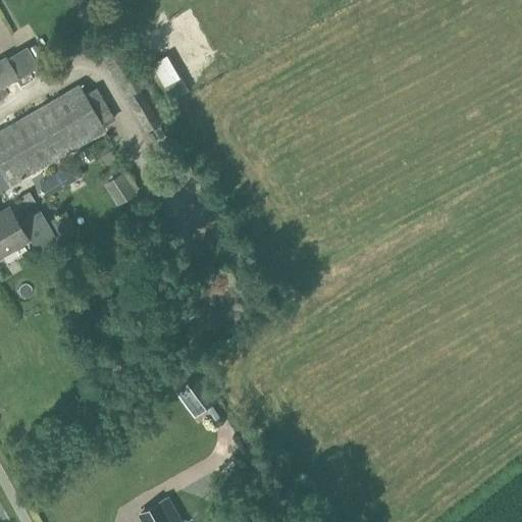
[(172,101),(189,91),(181,77),(179,79),(165,55),(150,64),(172,101)]
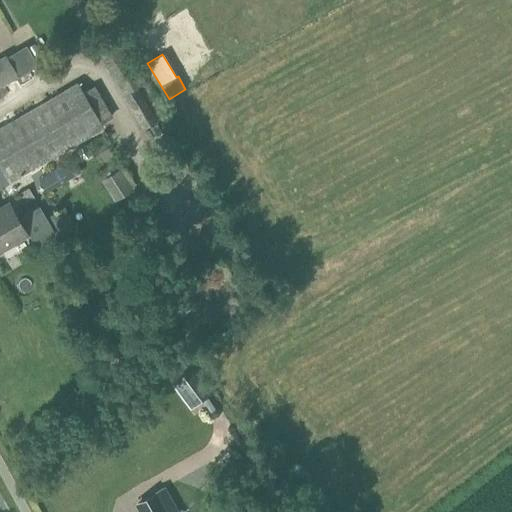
[(0,89),(19,77),(7,57),(0,61),(0,89)]
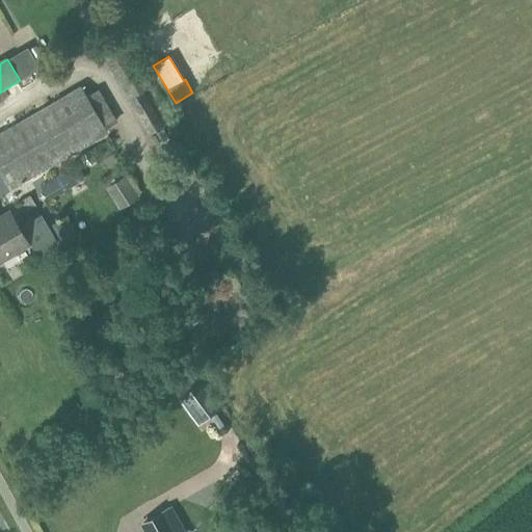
[(80,86),(0,132),(0,196),(108,135),(107,133),(120,125),(99,89),(86,97),(80,86)]
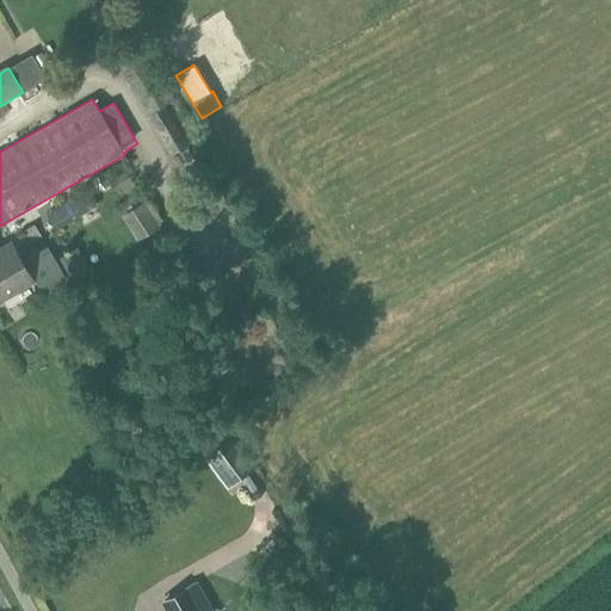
[(167,102),(146,115),(172,159),(192,146),(167,102)]
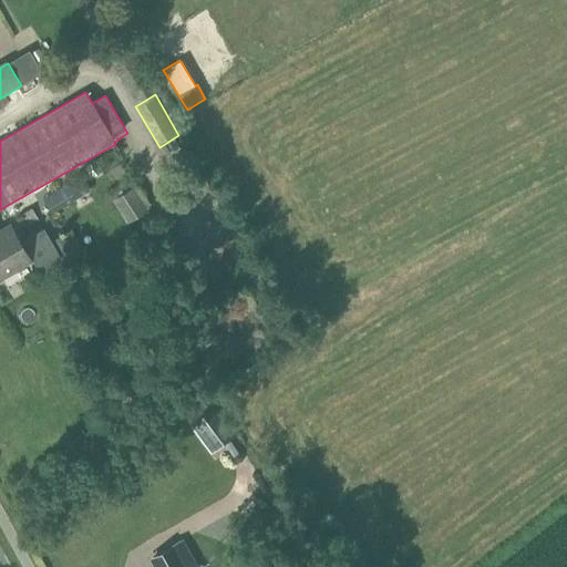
[(81,177),(44,198),(52,216),(91,195),(81,177)]
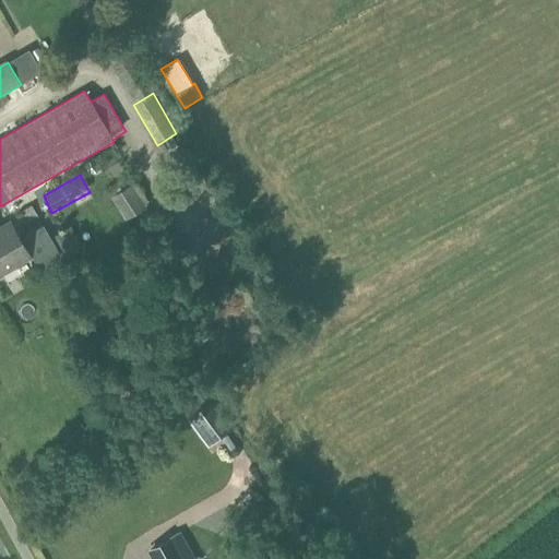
[(130,186),(111,197),(126,221),(144,209),(130,186)]
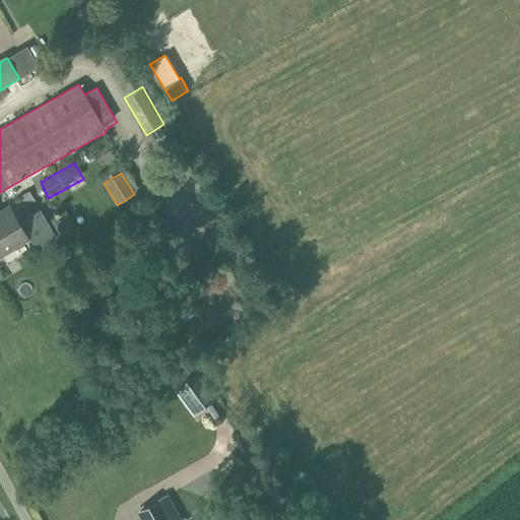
[(58,241),(39,207),(17,219),(9,206),(0,211),(0,255),(28,239),(37,253),(58,241)]
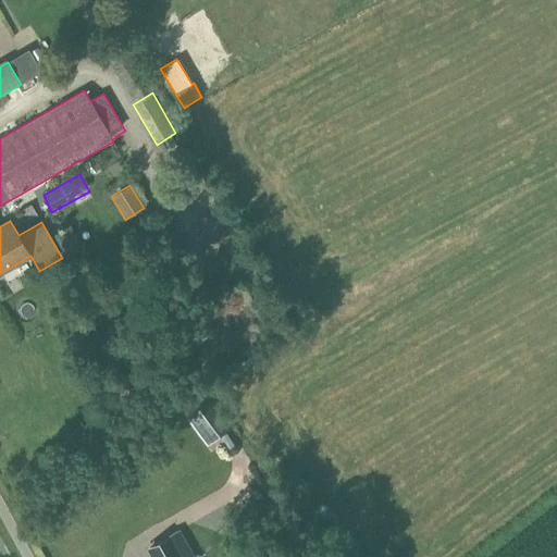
[(70,226),(54,234),(66,257),(82,248),(70,226)]
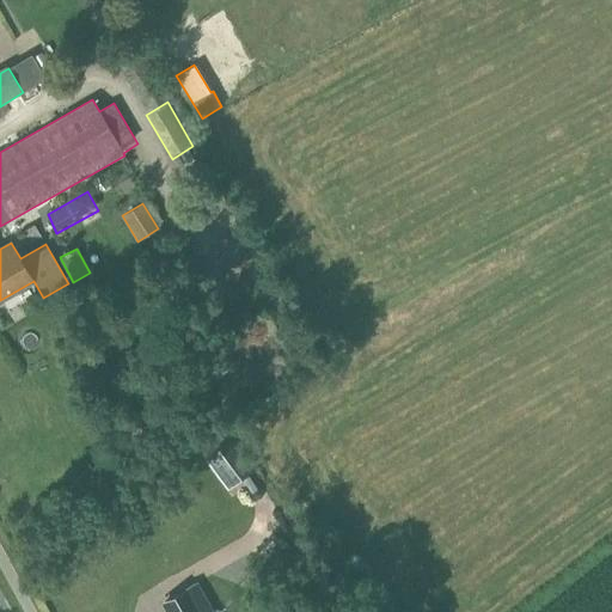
[(251,470),(228,438),(204,456),(228,487),(237,479),(251,470)]
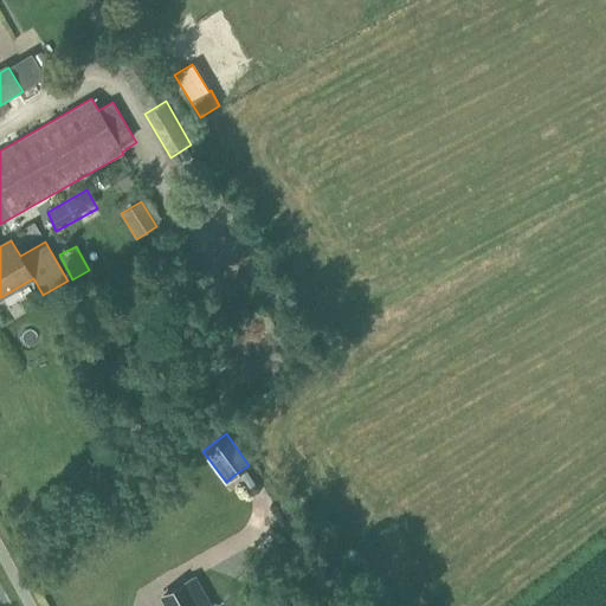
[(201,451),(153,485),(174,515),(223,481),(201,451)]
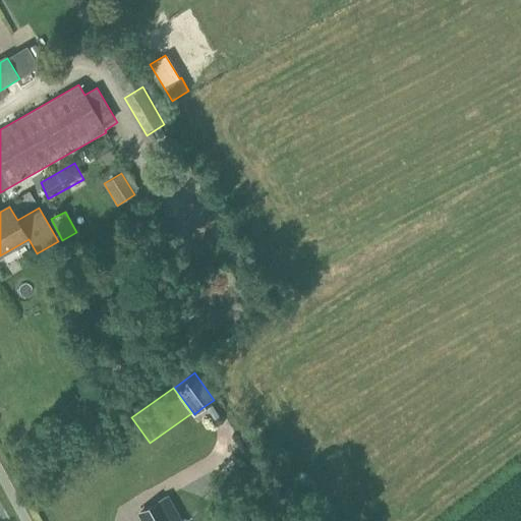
[(188,504),(181,490),(173,495),(181,508),(188,504)]
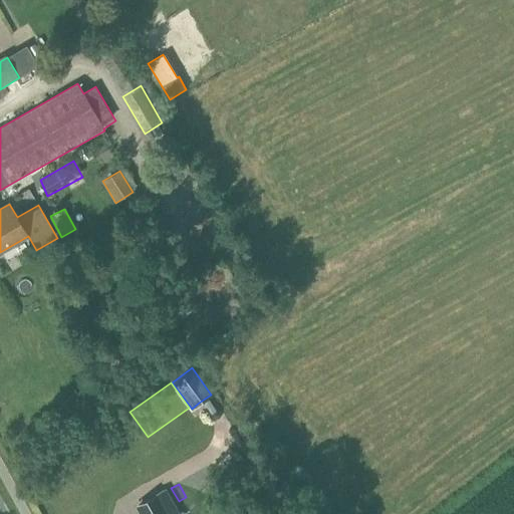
[(165,513),(156,496),(139,506),(143,513),(165,513)]
